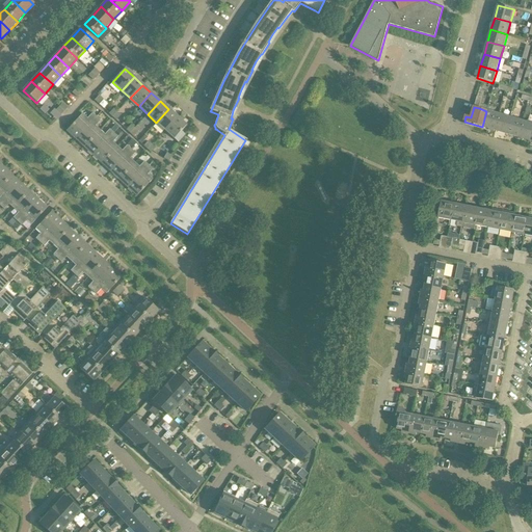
[(112,117),(117,112),(113,109),(109,114),(112,117)]
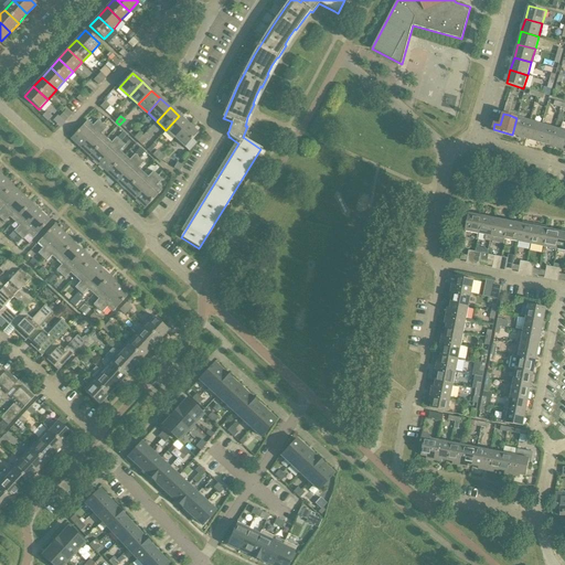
[(189,125),(179,116),(166,130),(176,139),(189,125)]
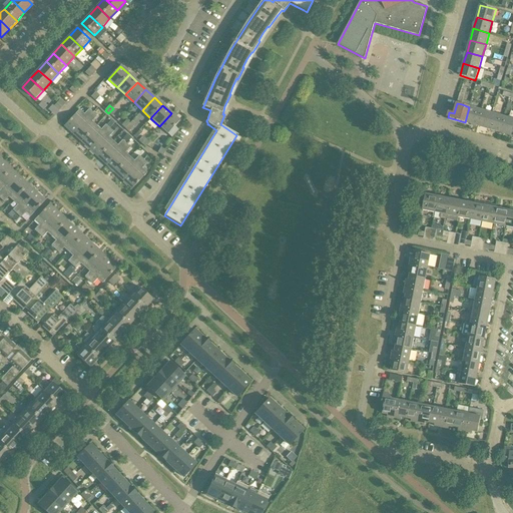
[(481,110),(469,107),(465,122),(476,125),(481,110)]
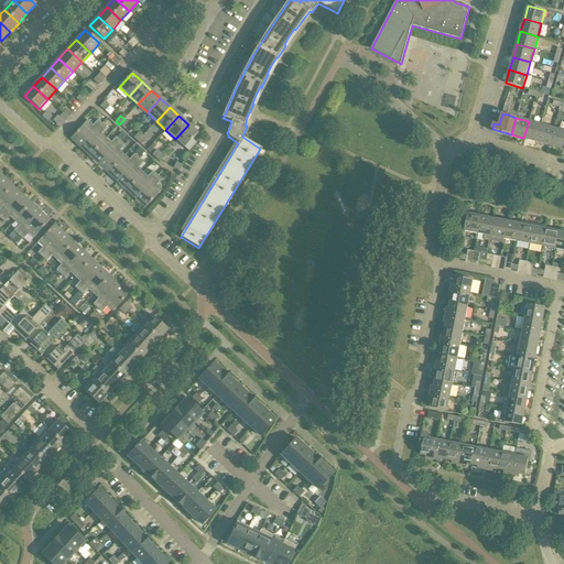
[(125,119),(119,125),(123,128),(128,122),(125,119)]
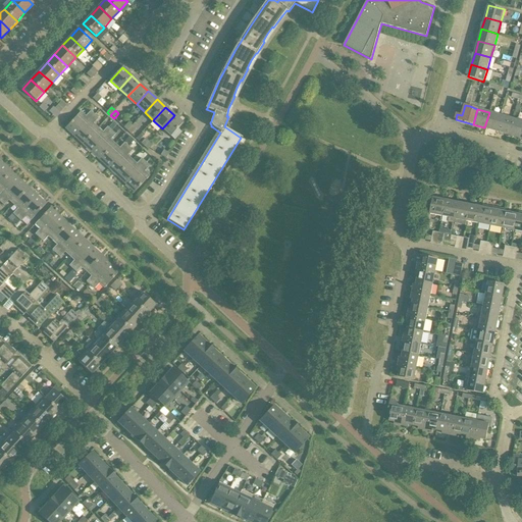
[(74,137),(94,115),(94,114),(91,112),(91,111),(86,116),(81,112),(65,128),(74,137)]
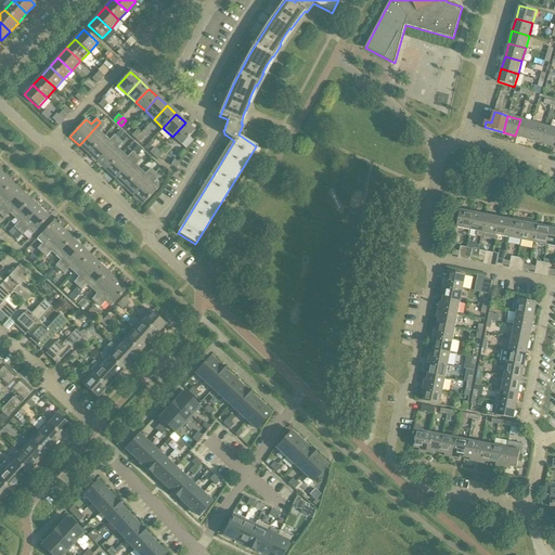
[(520,119),(515,136),(528,140),(532,123),(520,119)]
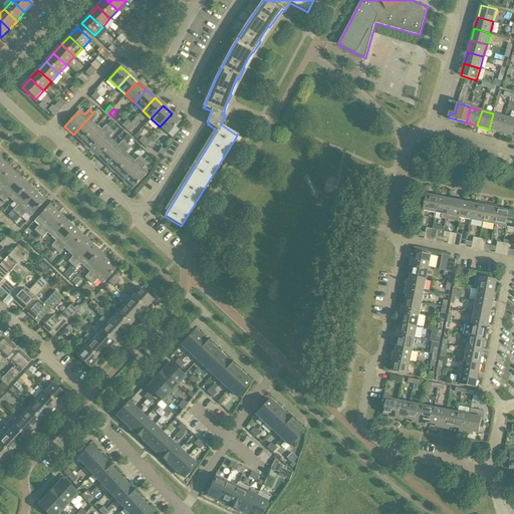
[(97,116),(92,113),(73,135),(81,143),(96,125),(92,121),(97,116)]
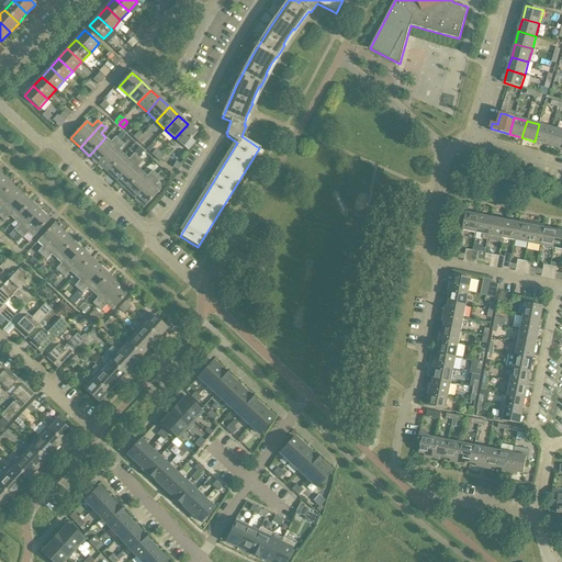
[(197,133),(188,124),(175,138),(183,147),(197,133)]
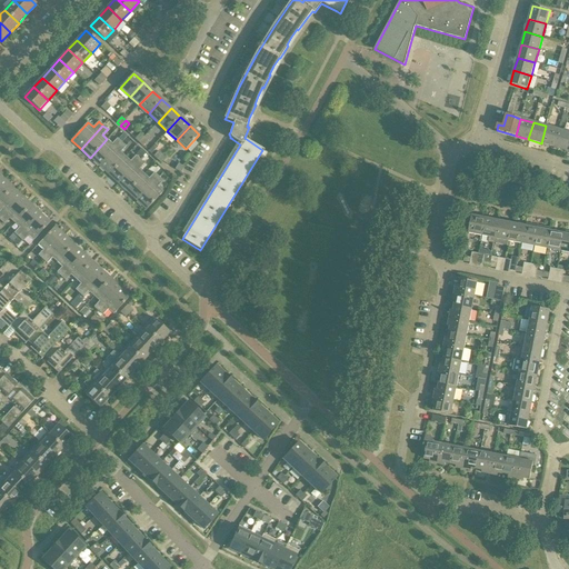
[(559,130),(546,126),(541,143),(553,147),(559,130)]
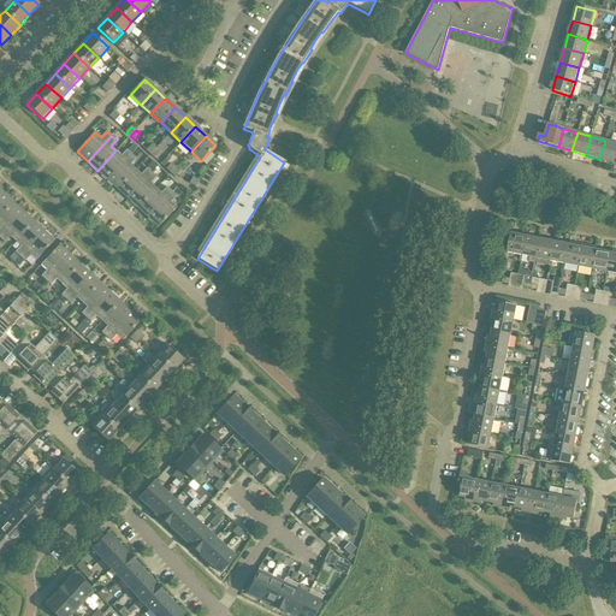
[(615,153),(615,143),(605,141),(599,159),(614,163),(615,153)]
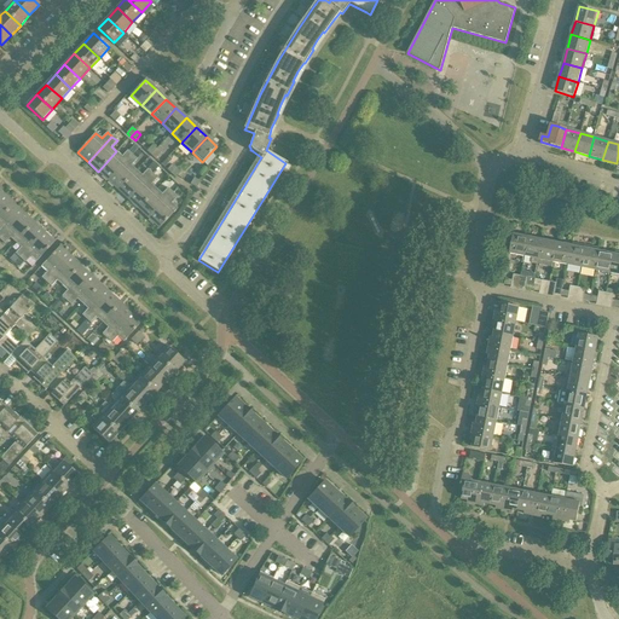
[(134,144),(127,151),(132,155),(138,148),(134,144)]
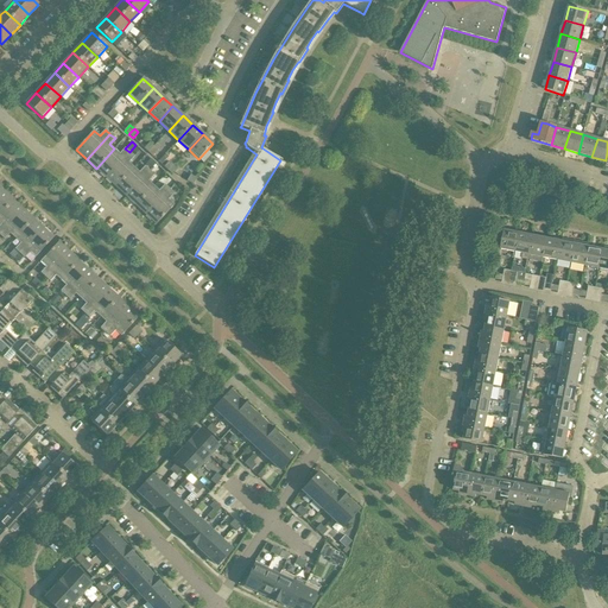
[(120,154),(114,149),(96,169),(106,178),(130,152),(125,149),(120,154)]
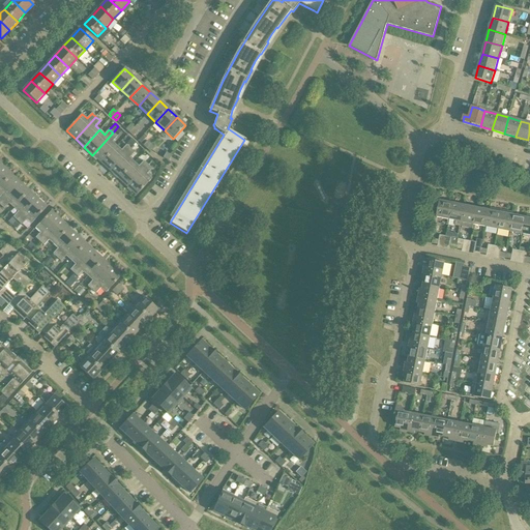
[(184,135),(180,130),(173,139),(177,142),(184,135)]
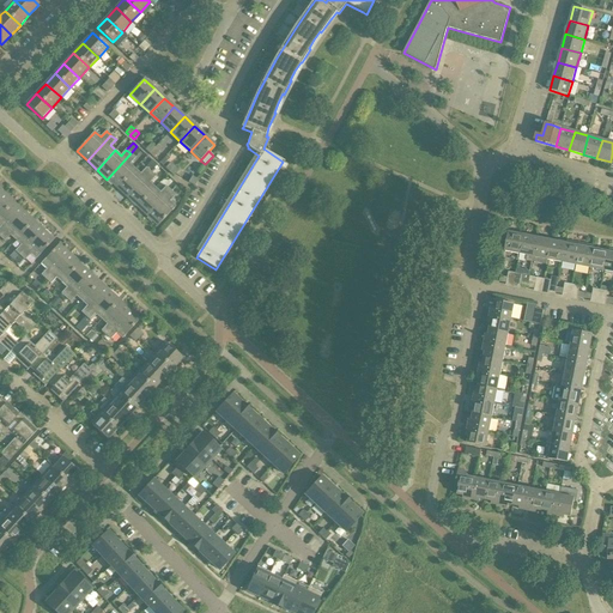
[(131,153),(107,180),(117,188),(135,169),(129,164),(135,158),(131,153)]
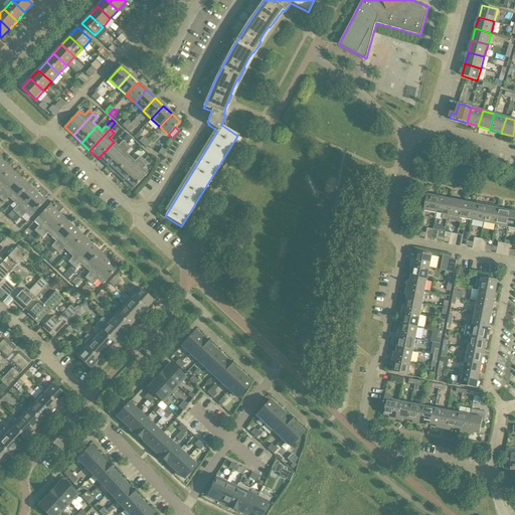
[(114,142),(99,158),(107,166),(127,145),(123,141),(118,146),(114,142)]
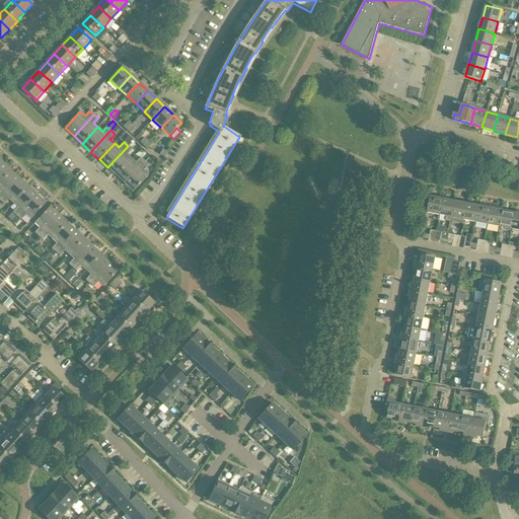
[(128,146),(107,167),(116,175),(132,159),(127,155),(132,149),(128,146)]
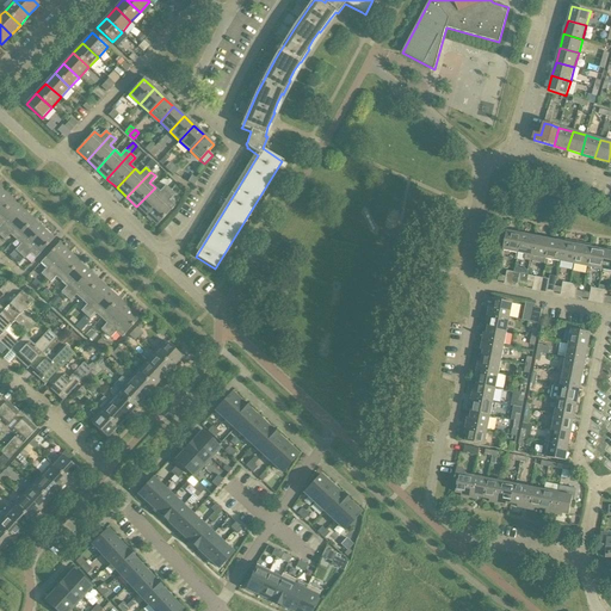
[(195,186),(198,180),(192,176),(187,183),(195,186)]
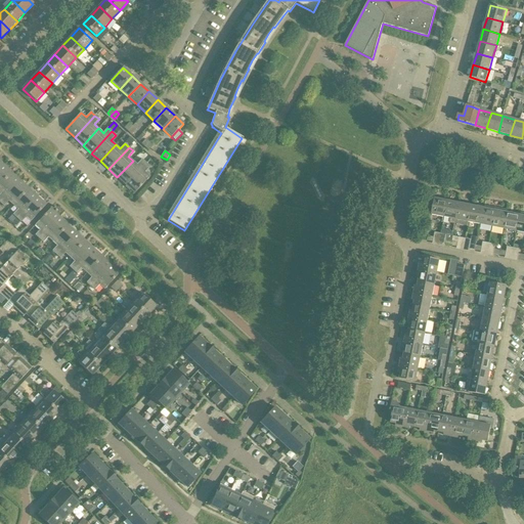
[(133,161),(117,177),(126,185),(146,163),(142,160),(137,165),(133,161)]
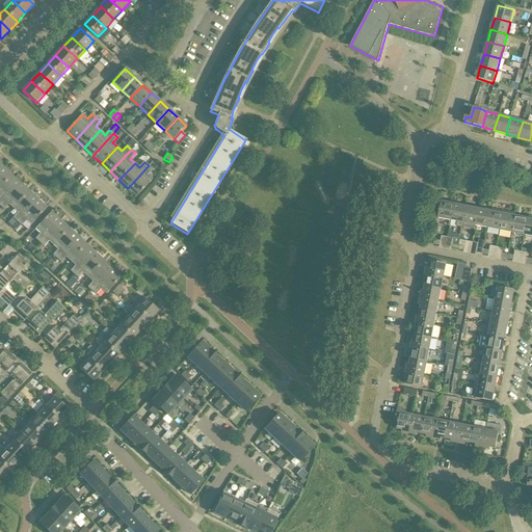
[(153,169),(149,165),(128,188),(137,196),(153,180),(148,175),(153,169)]
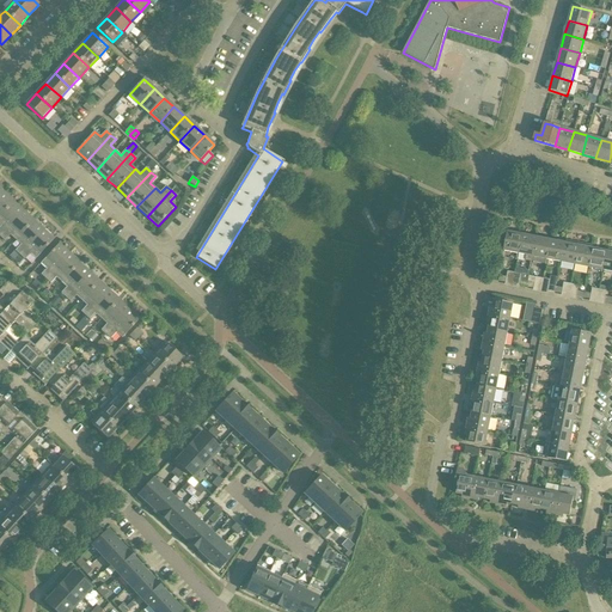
[(0,215),(13,202),(4,193),(0,195),(0,215)]
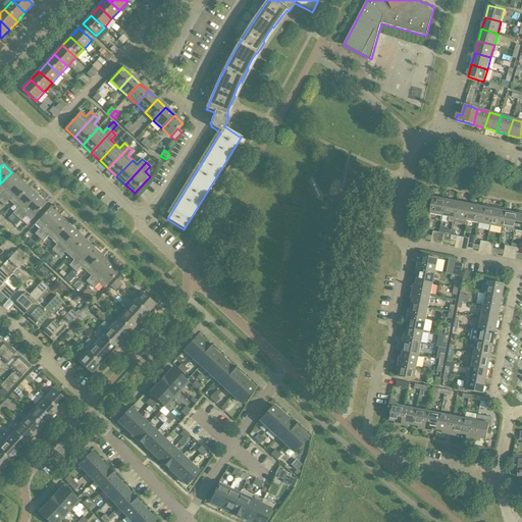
[(11,172),(0,184),(0,192),(1,193),(0,193),(0,201),(20,180),(11,172)]
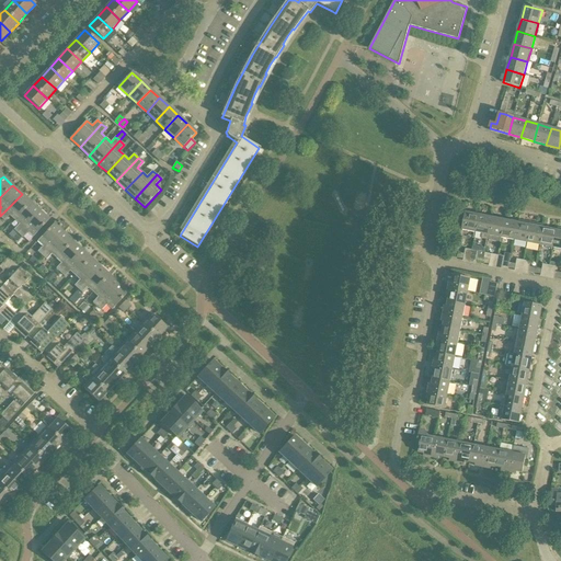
[(22,194),(0,216),(0,217),(4,221),(9,216),(14,220),(31,202),(22,194)]
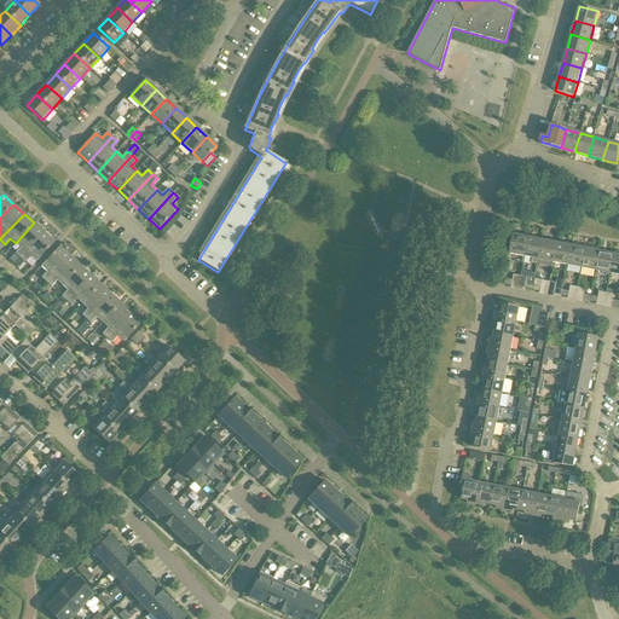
[(34,223),(16,243),(21,248),(15,254),(16,255),(19,259),(44,232),(34,223)]
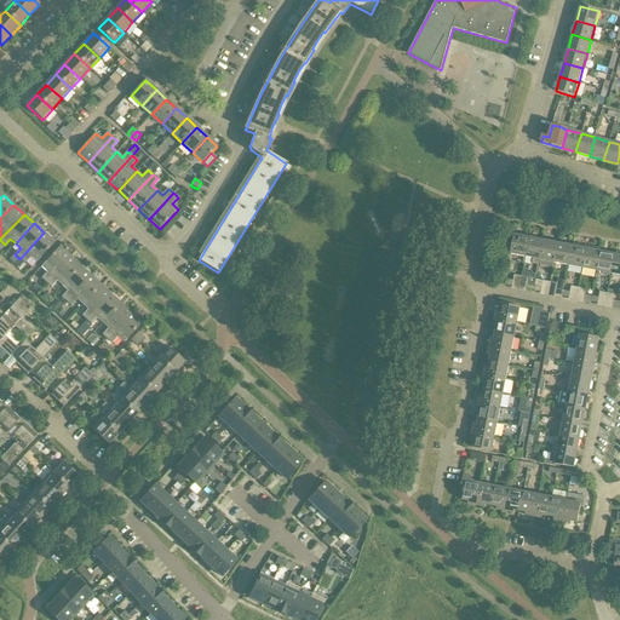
[(44,233),(19,259),(24,263),(30,257),(36,263),(55,242),(44,233)]
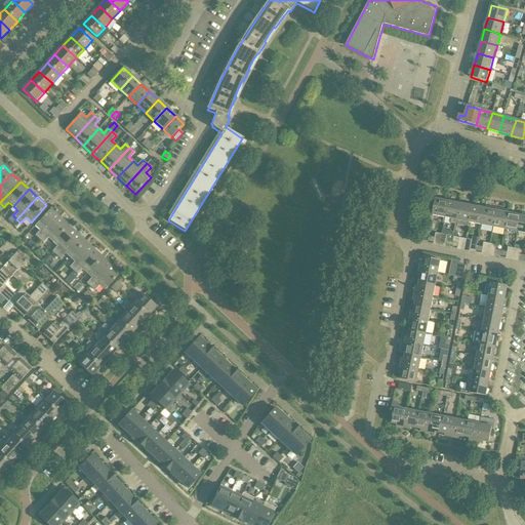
[(445,217),(448,201),(436,199),(433,215),(445,217)]
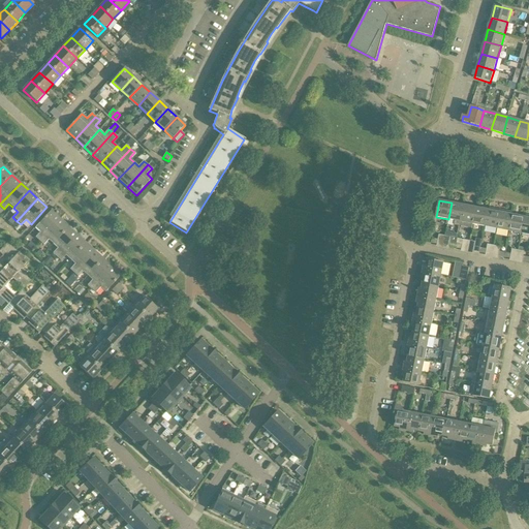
[(464,206),(452,203),(448,219),(455,220),(454,225),(460,226),(464,206)]
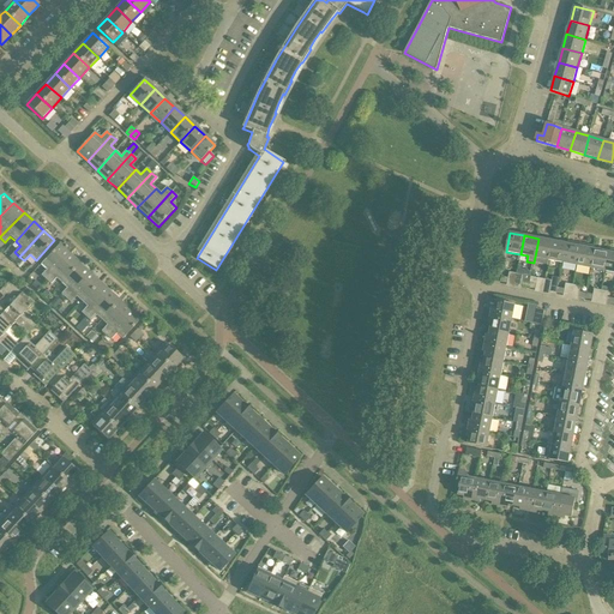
[(553,241),(539,239),(534,263),(548,265),(549,260),(553,241)]
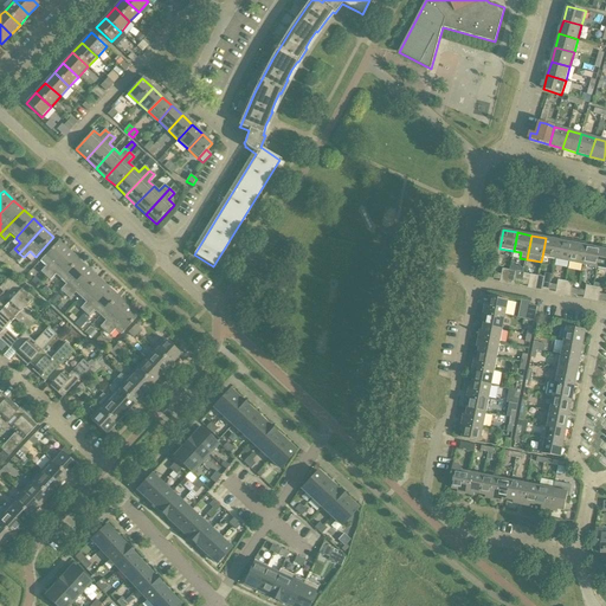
[(559,240),(546,238),(542,257),(555,259),(559,240)]
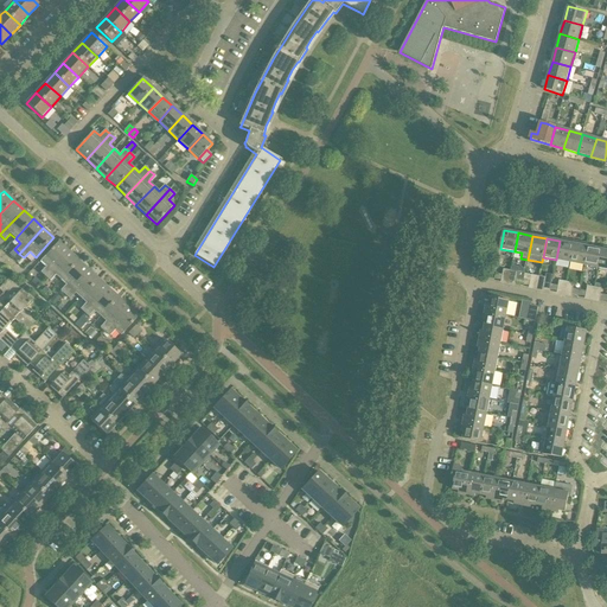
[(560,241),(556,260),(570,263),(575,242),(566,240),(566,242),(560,241)]
